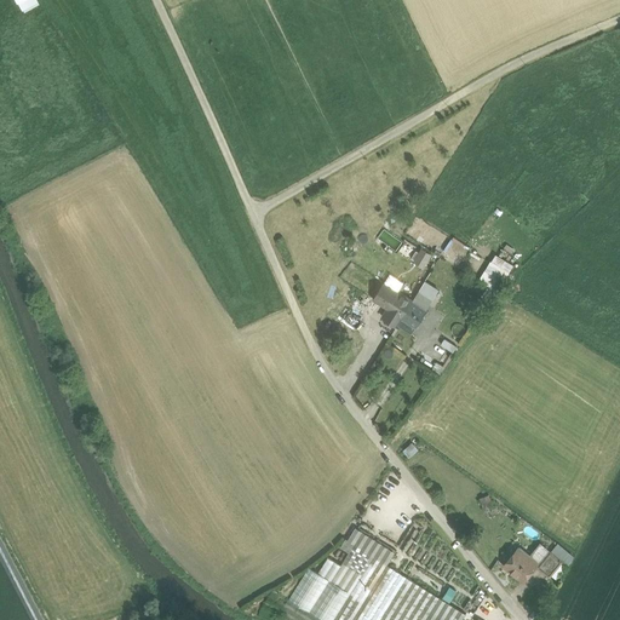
[(16,0),(21,11),(39,4),(36,0),(16,0)]
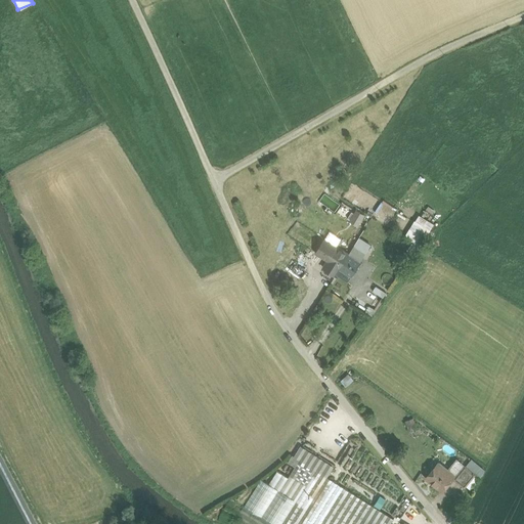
[(355,225),(359,218),(344,211),(340,218),(355,225)]
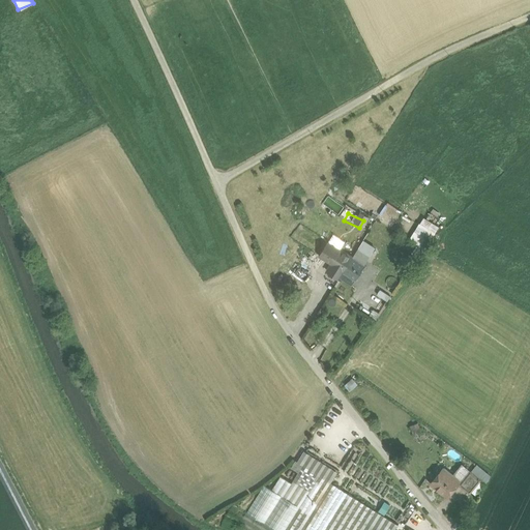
[(422,253),(439,226),(423,216),(407,242),(422,253)]
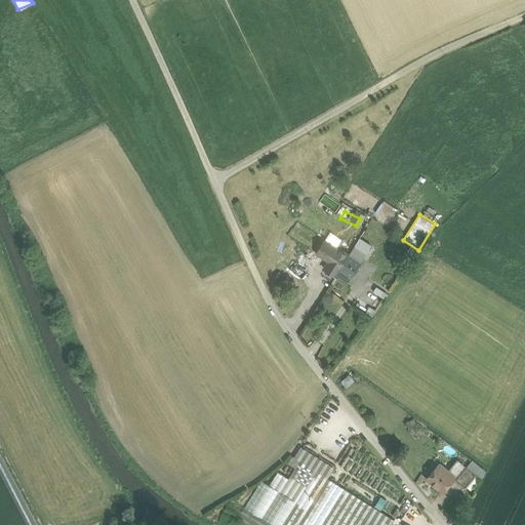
[(337,247),(324,239),(316,253),(328,261),(324,269),(335,276),(339,269),(340,269),(350,254),(337,247)]
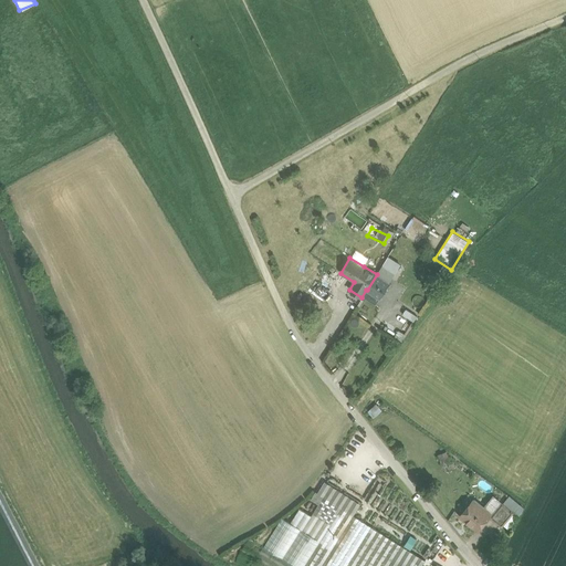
[(389,282),(377,274),(367,290),(368,291),(379,297),(389,282)]
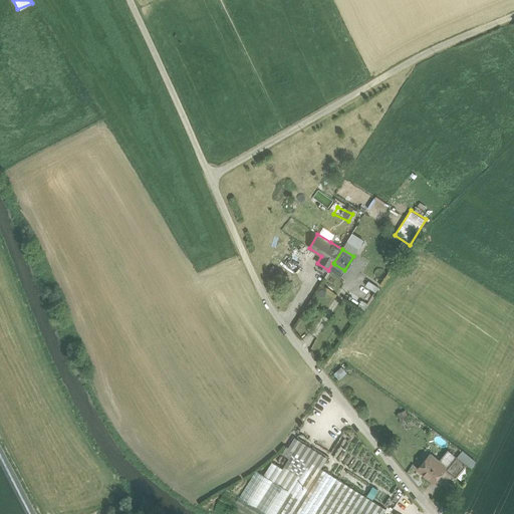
[(285,265),(292,270),(299,260),(292,255),(285,265)]
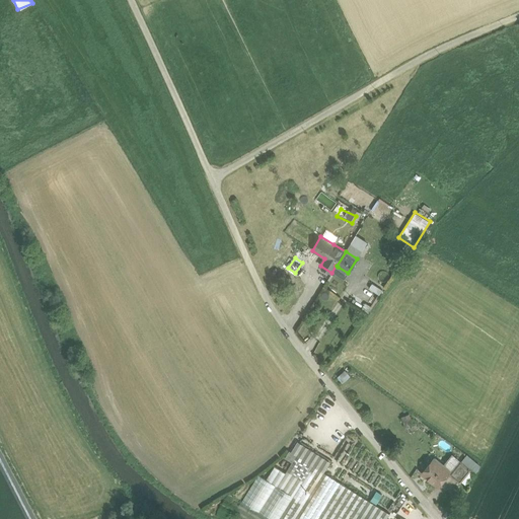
[(371,283),(368,288),(379,294),(382,289),(371,283)]
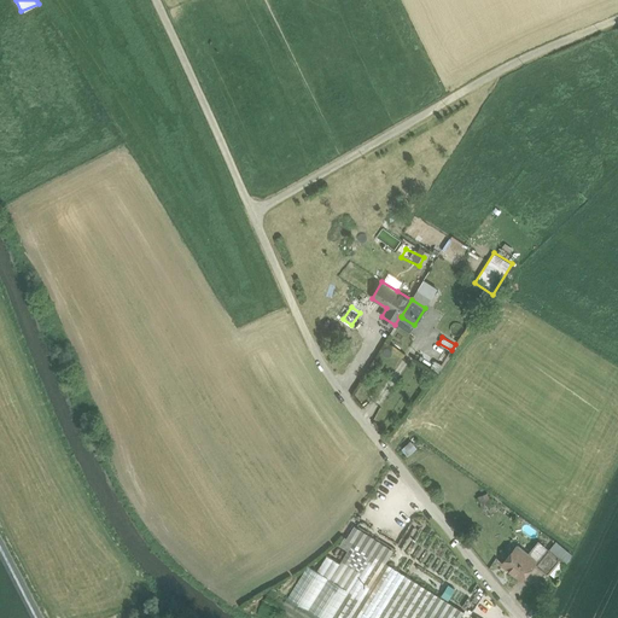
[(394,551),(355,525),(347,538),(345,537),(340,546),(348,551),(340,563),(327,555),(316,571),(371,602),(392,566),(386,563),(394,551)]
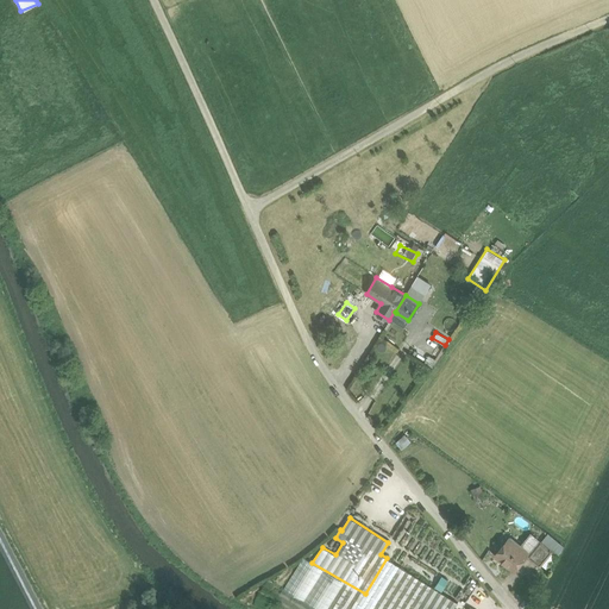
[(529,556),(540,541),(531,533),(519,547),(527,553),(529,556)]
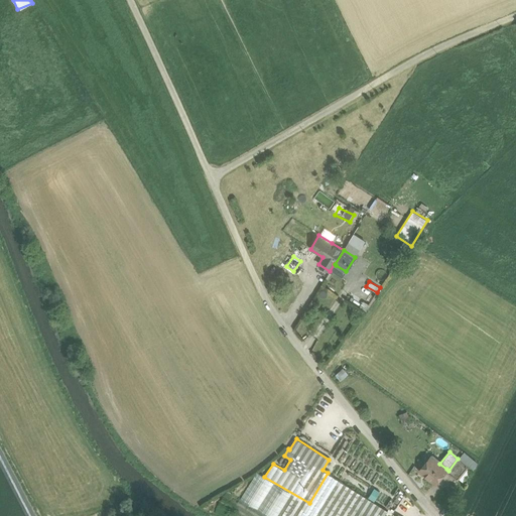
[(472,461),(464,454),(459,460),(467,467),(472,461)]
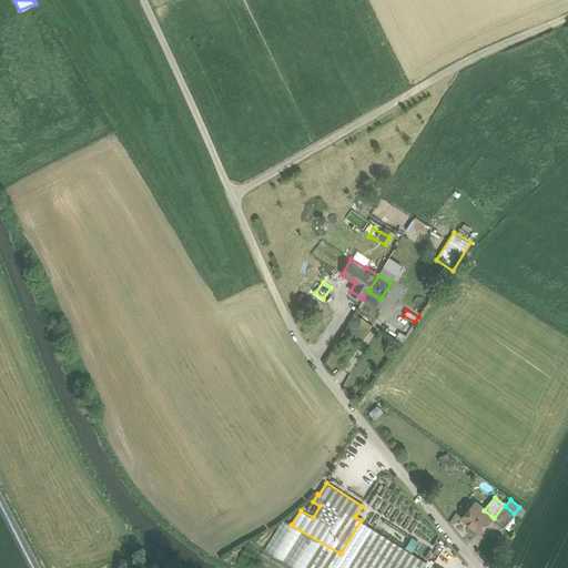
[(484,510),(475,501),(462,517),(479,531),(492,516),(484,510)]
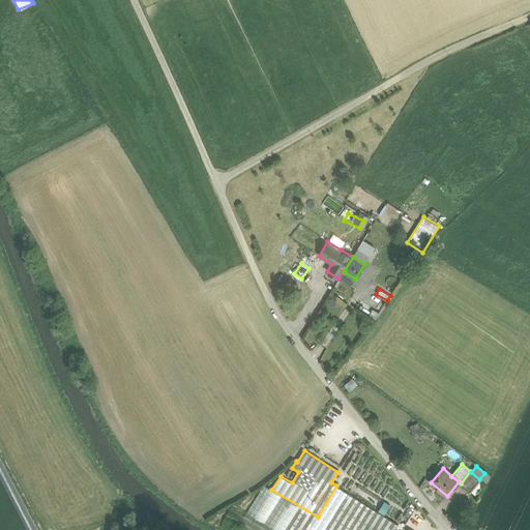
[(461,483),(460,483),(469,492),(479,479),(471,472),(470,471),(461,483)]
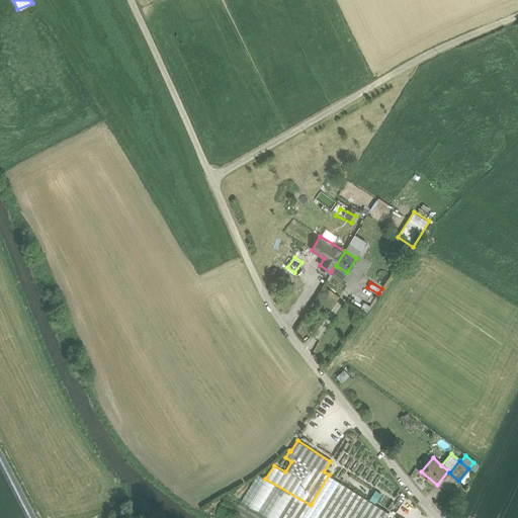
[(265,479),(258,473),(242,501),(228,492),(214,514),(222,517),(301,517),(311,505),(265,479)]
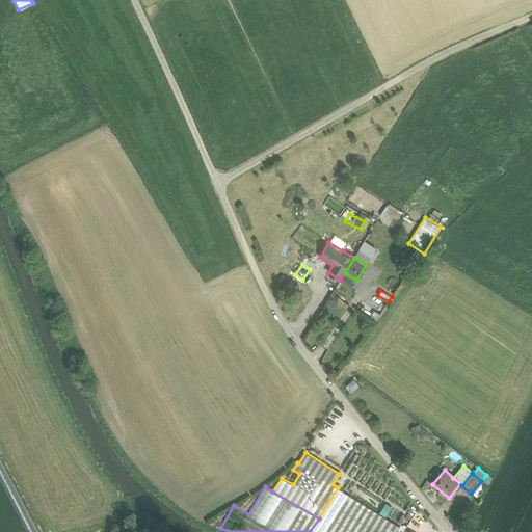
[(338,487),(319,519),(310,531),(396,531),(399,527),(338,487)]
